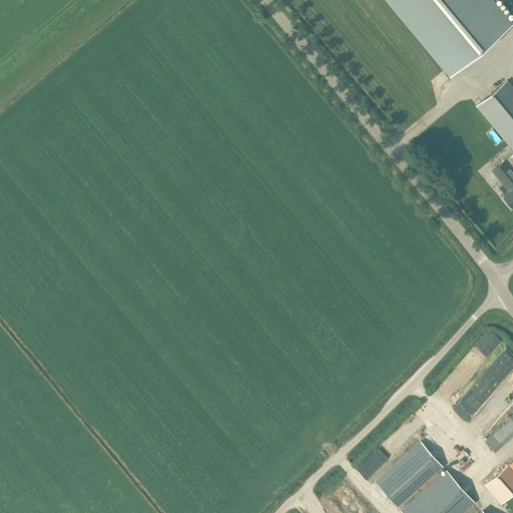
[(491,0),(388,0),(450,75),(511,24),(491,0)]
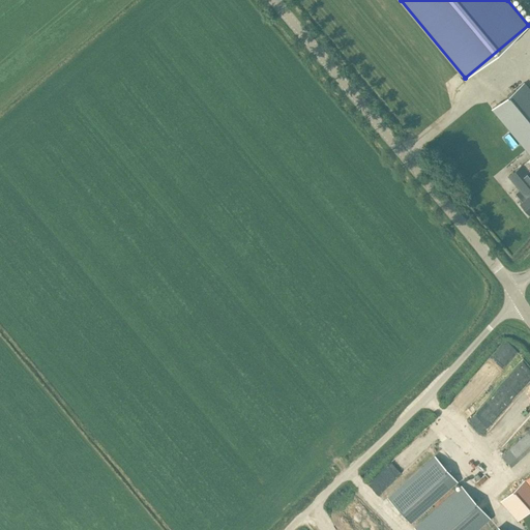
[(529,90),(524,83),(492,109),(529,154),(529,157),(523,165),(522,165),(513,172),(512,171),(511,173),(508,175),(526,197),(520,202),(528,212),(529,211),(529,174),(528,172),(529,170),(529,90)]
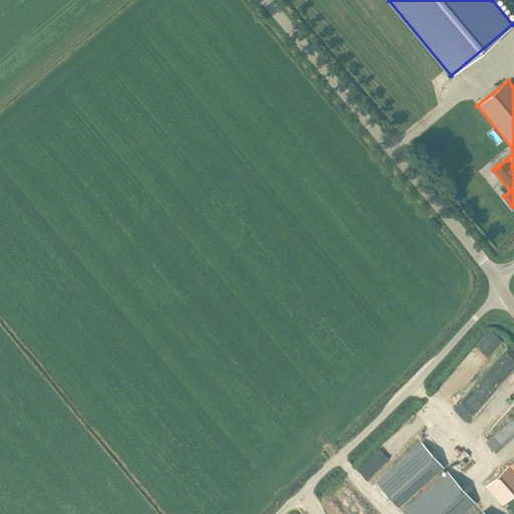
[(495,333),(483,340),(490,350),(502,343),(495,333)]
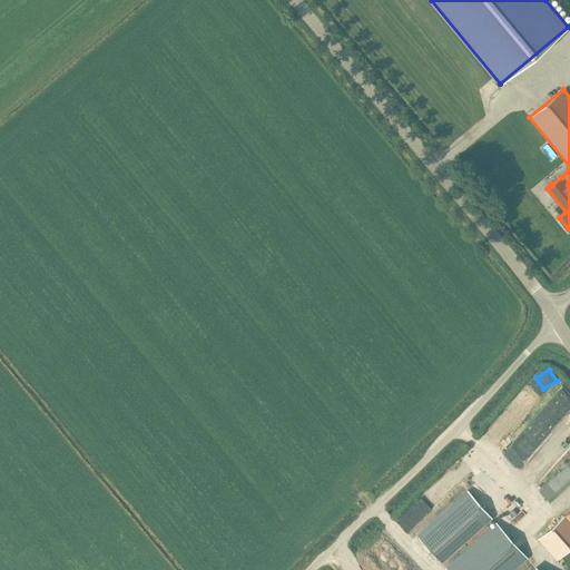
[(569,396),(561,389),(510,441),(528,459),(534,453),(548,467),(569,444),(569,396)]
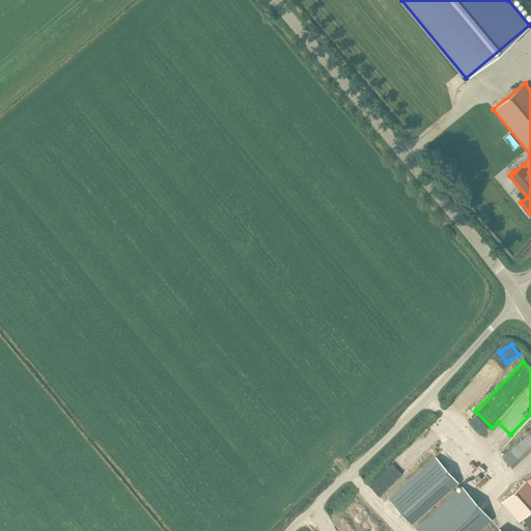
[(530,428),(502,456),(512,467),(530,449),(530,428)]
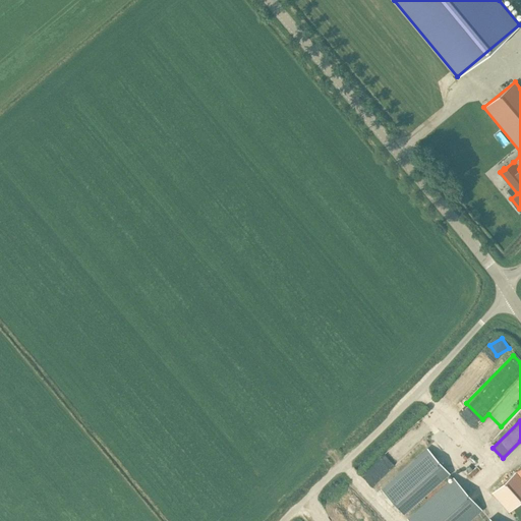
[(449,472),(426,447),(381,488),(403,513),(449,472)]
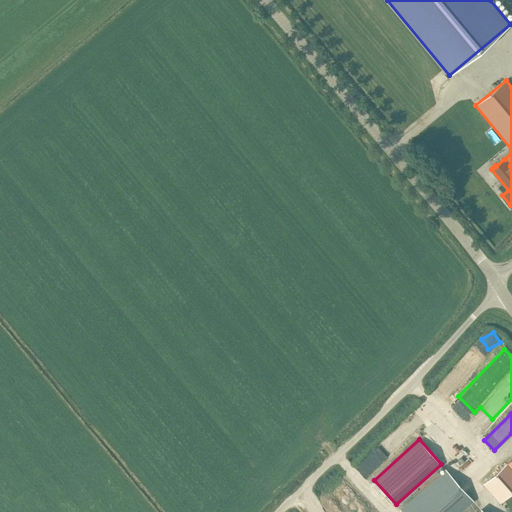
[(507,463),(484,483),(500,501),(511,490),(511,468),(507,463)]
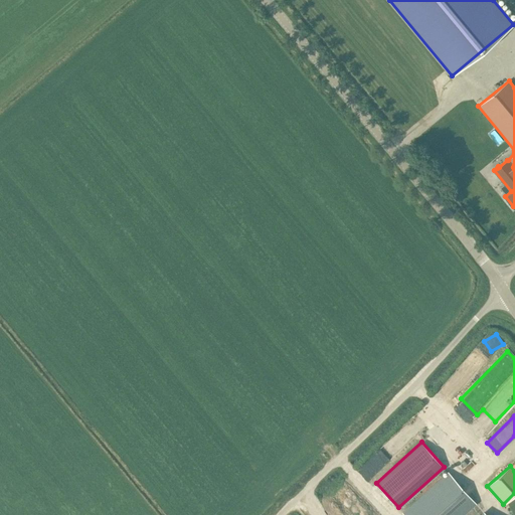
[(464,514),(477,504),(448,472),(402,512),(404,514),(464,514)]
